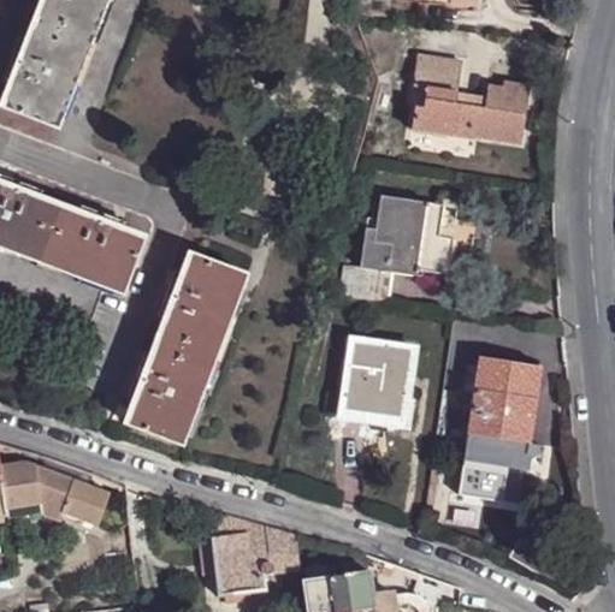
[(0,101),(57,123),(104,0),(39,0),(33,18),(0,101)]
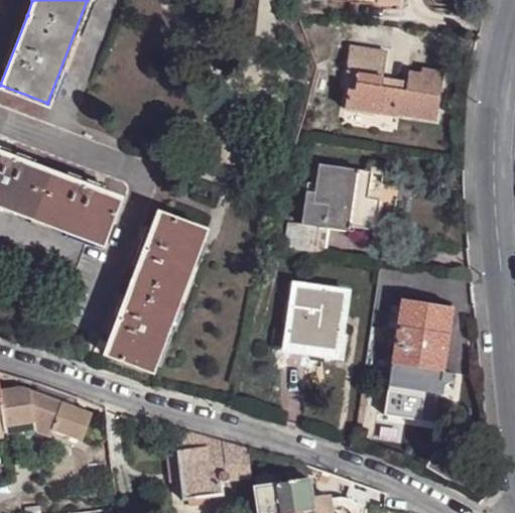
[(344,105),(434,118),(441,70),(418,67),(418,73),(406,71),(403,89),(378,85),(383,49),(348,44),(345,70),(354,72),(352,87),(347,86),(344,105)]
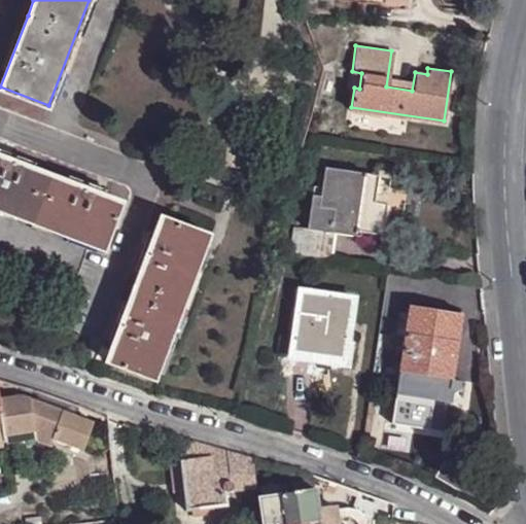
[(0,208),(102,248),(120,200),(55,173),(0,151),(0,208)]
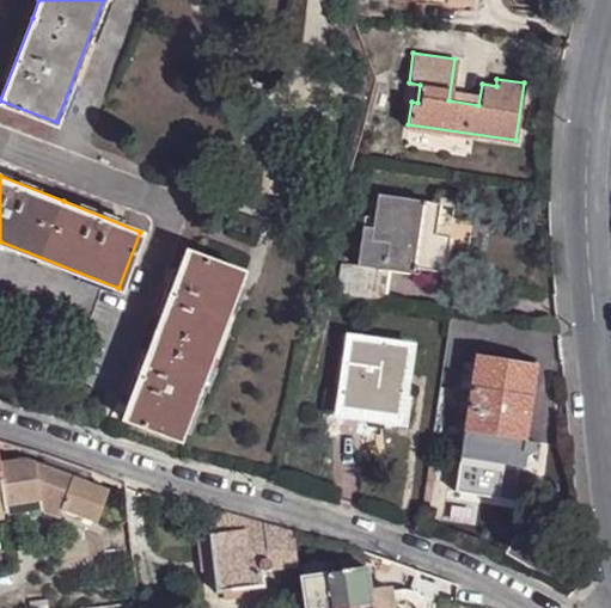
[(359,260),(389,264),(413,269),(415,264),(434,266),(445,268),(450,232),(437,231),(441,200),(379,191),(376,214),(366,213),(359,260)]
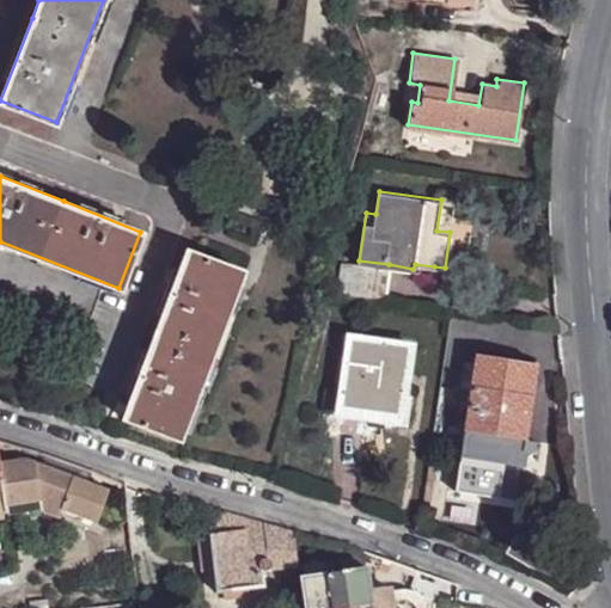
[(122,417),(178,437),(242,270),(184,250),(156,330),(122,417)]
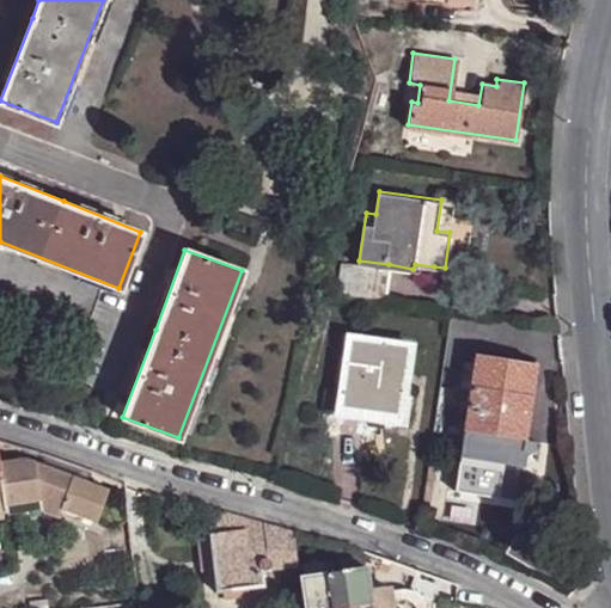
[(335,293),(383,300),(389,264),(359,260),(340,257),(335,293)]
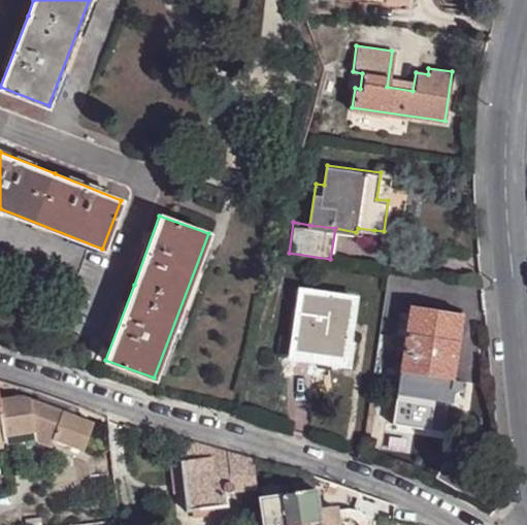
[(289,351),(342,359),(352,296),(298,287),(289,351)]
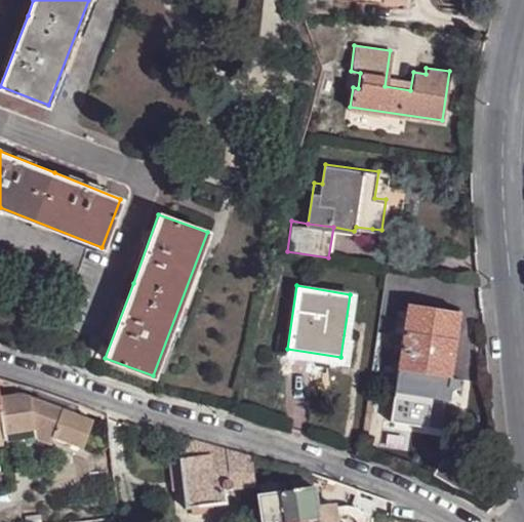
[(406,311),(403,334),(390,420),(426,426),(430,406),(444,408),(447,394),(457,396),(459,386),(449,384),(459,312),(407,304),(406,311)]
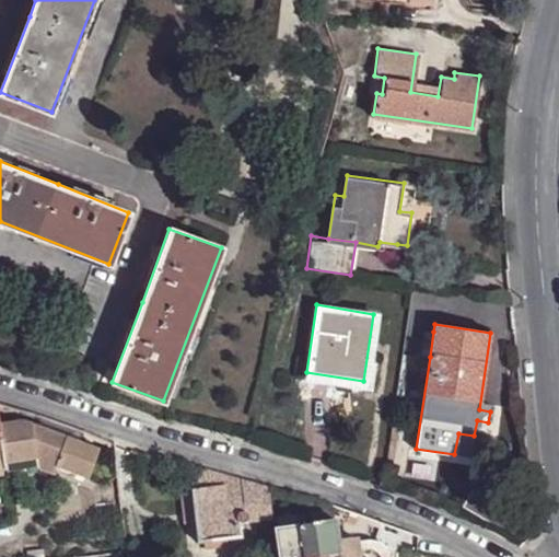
[(419,355),(430,357),(433,332),(422,331),(419,355)]
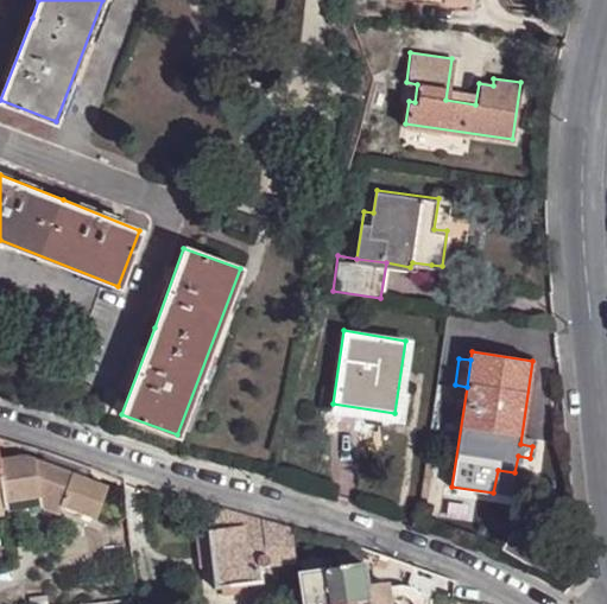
[(0,464),(6,507),(42,501),(42,506),(58,510),(62,504),(96,515),(108,483),(25,452),(0,455),(0,464)]
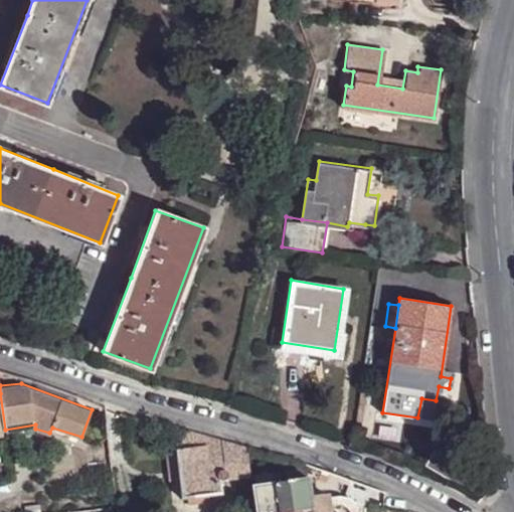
[(245,446),(182,429),(176,447),(179,479),(181,498),(186,497),(208,494),(220,492),(219,479),(248,474),(245,446)]
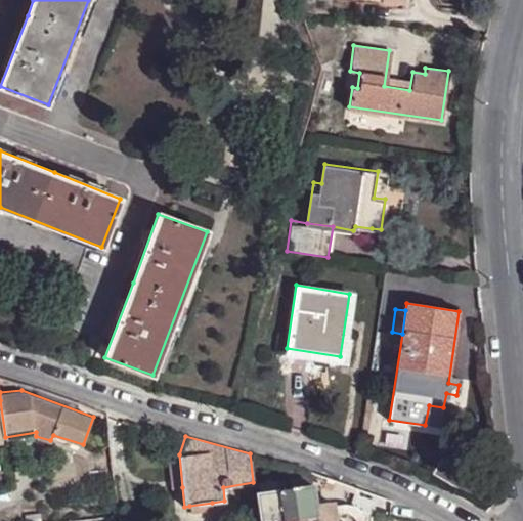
[(173,488),(182,487),(179,454),(169,456),(173,488)]
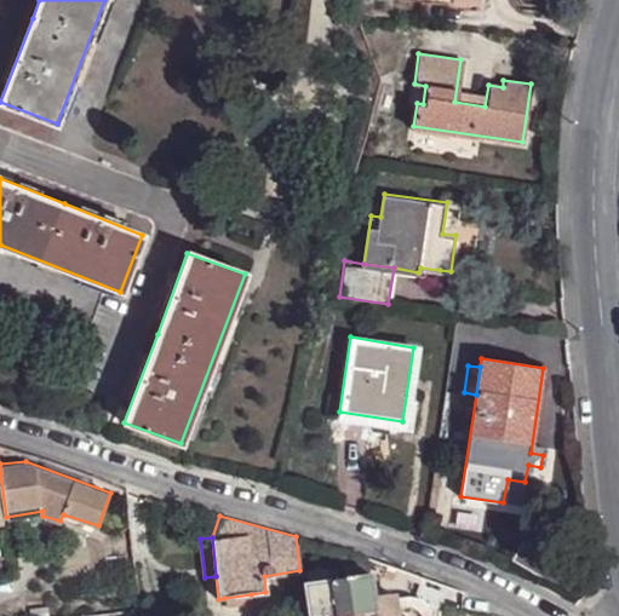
[(376,615),(374,602),(370,570),(343,575),(304,582),(309,615),(376,615)]
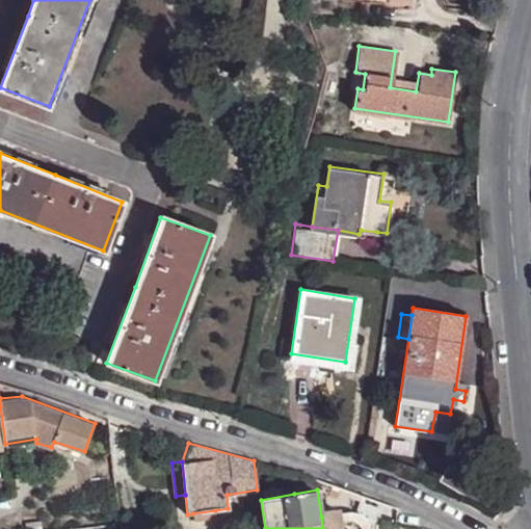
[(341,528),(340,514),(321,517),(322,528),(341,528)]
